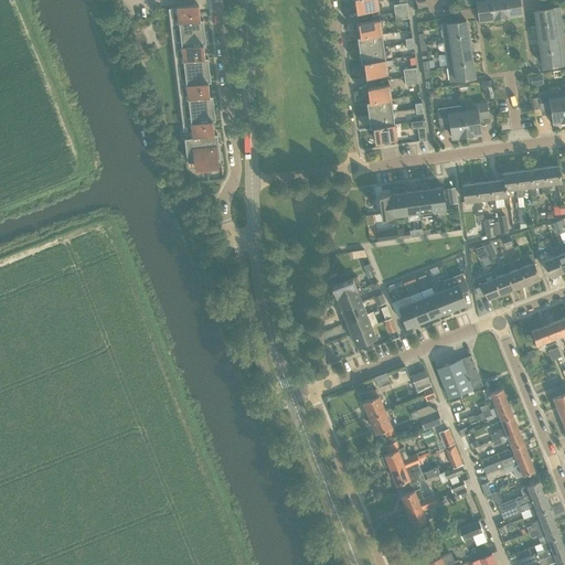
[(355,0),(358,12),(379,9),(377,3),(383,2),(383,0),(355,0)]
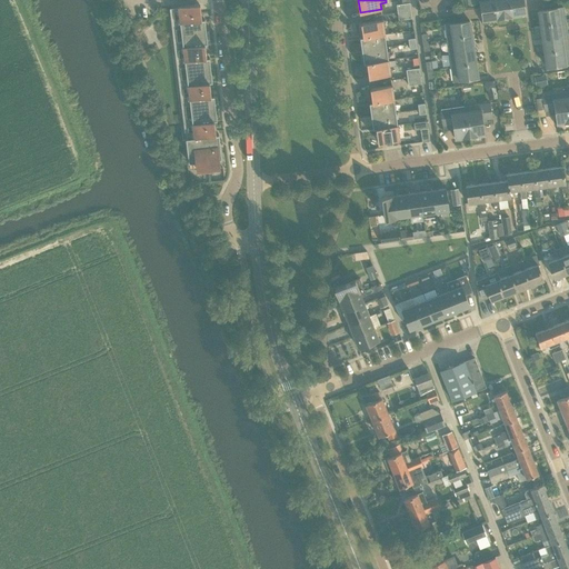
[(498,18),(495,0),(479,0),(483,20),(498,18)]
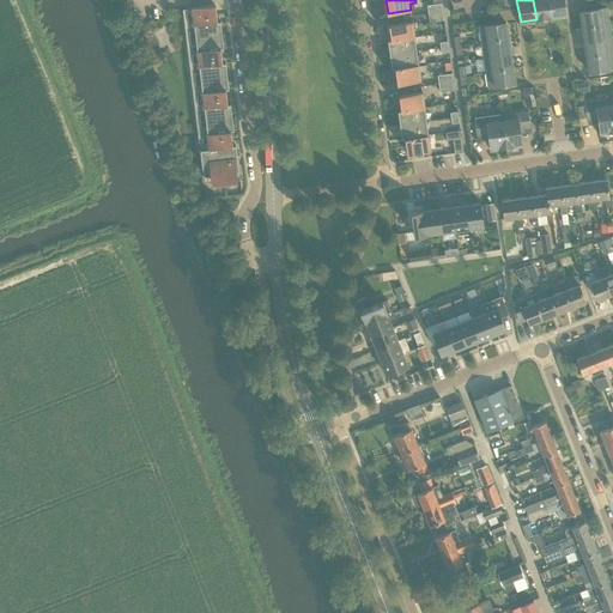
[(533,0),(536,19),(551,18),(547,0),(533,0)]
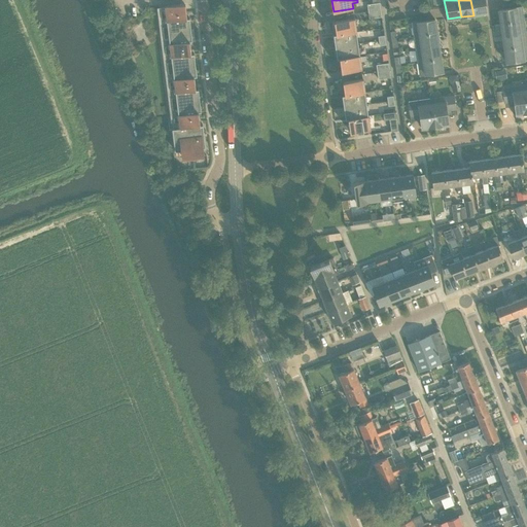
[(470,0),(473,15),(487,13),(485,0),(470,0)]
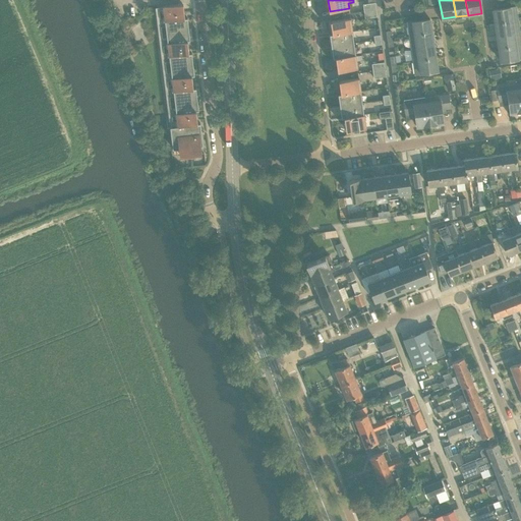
[(363,4),(364,11),(377,9),(375,2),(363,4)]
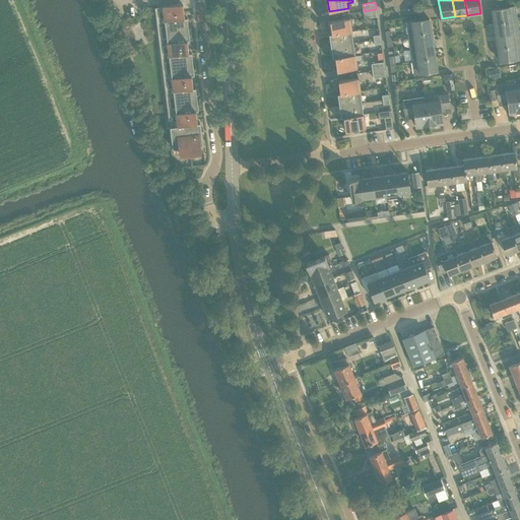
[(163,6),(166,31),(189,28),(187,17),(184,18),(183,4),(163,6)]
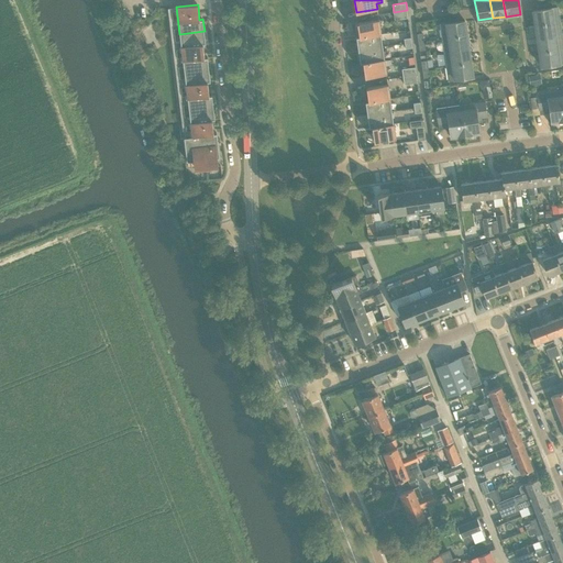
[(532,11),(534,25),(560,21),(558,8),(532,11)]
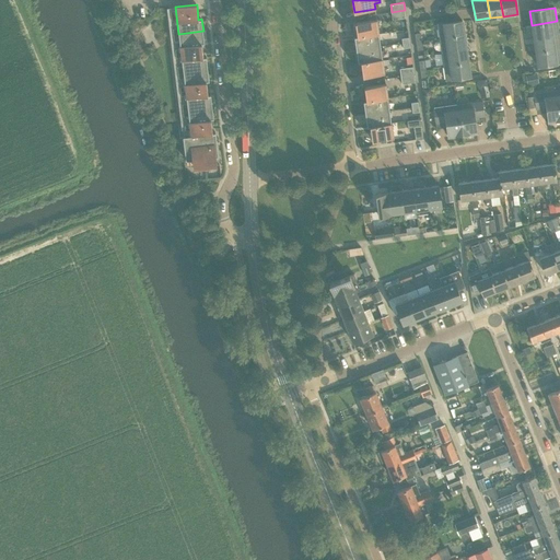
[(405,10),(392,12),(393,20),(406,18),(405,10)]
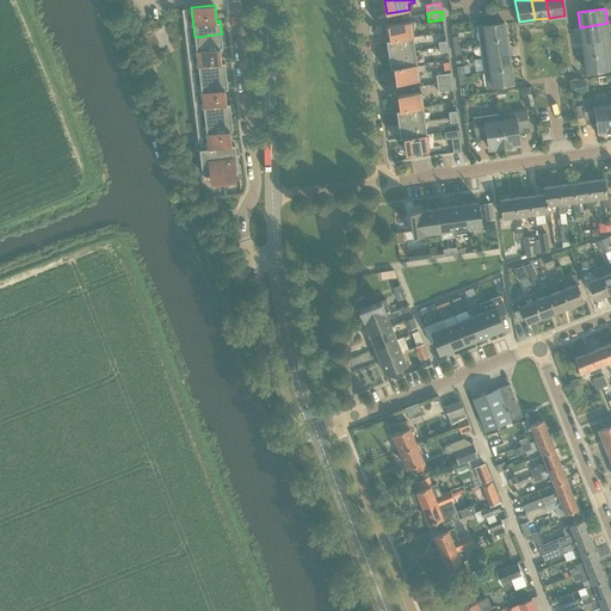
[(388,25),(390,39),(413,37),(412,22),(388,25)]
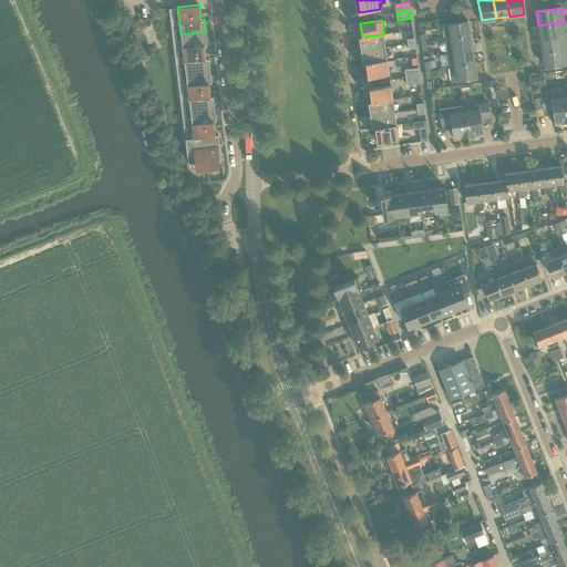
[(444,24),(446,39),(471,35),(468,21),(444,24)]
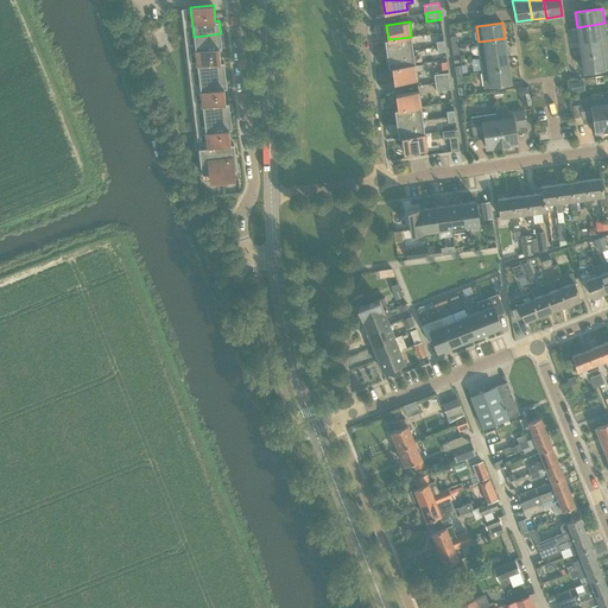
[(577,27),(580,42),(607,38),(605,23),(577,27)]
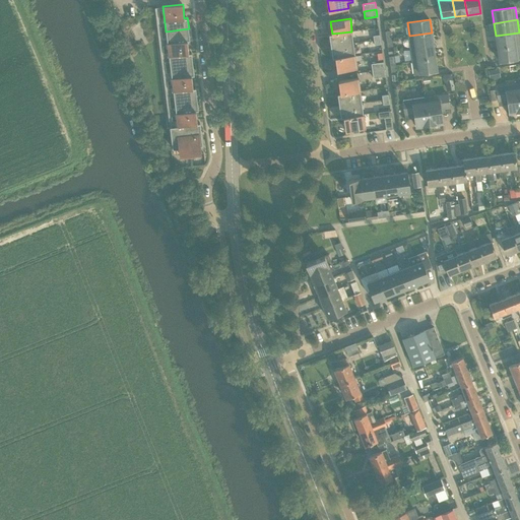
[(189,28),(166,31),(168,49),(188,47),(187,41),(190,40),(189,28)]
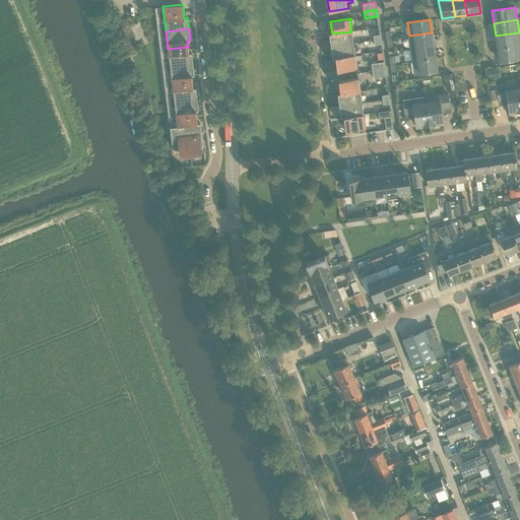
[(353,43),(351,31),(332,34),(329,35),(331,47),(353,43)]
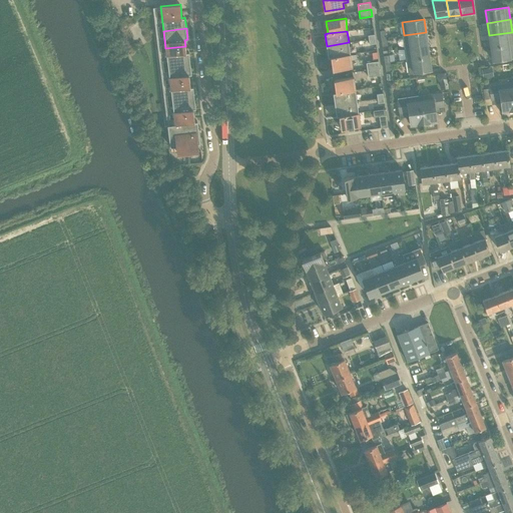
[(404,35),(405,48),(428,44),(426,32),(404,35)]
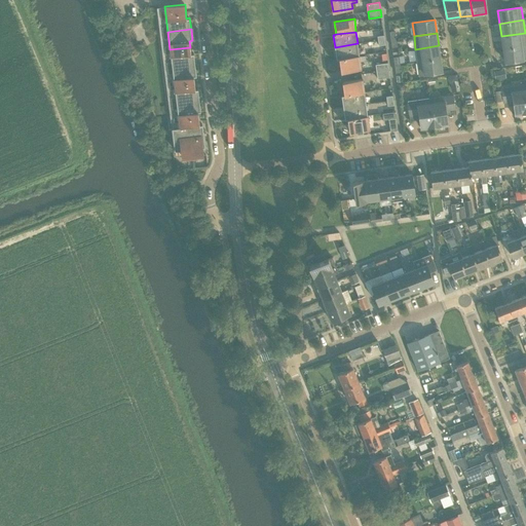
[(525,43),(525,33),(501,36),(503,49),(525,45),(525,43)]
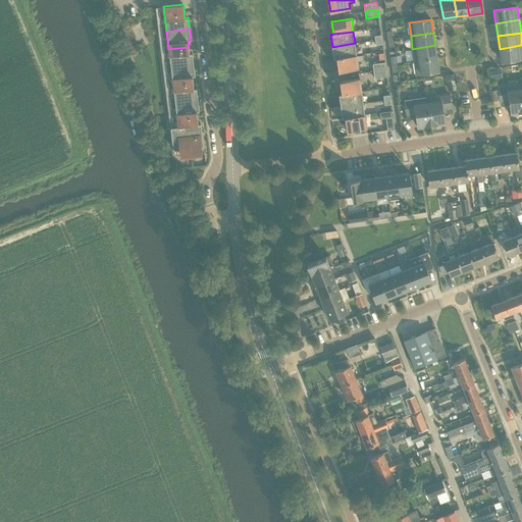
[(355,43),(332,47),(333,58),(336,58),(357,55),(355,43)]
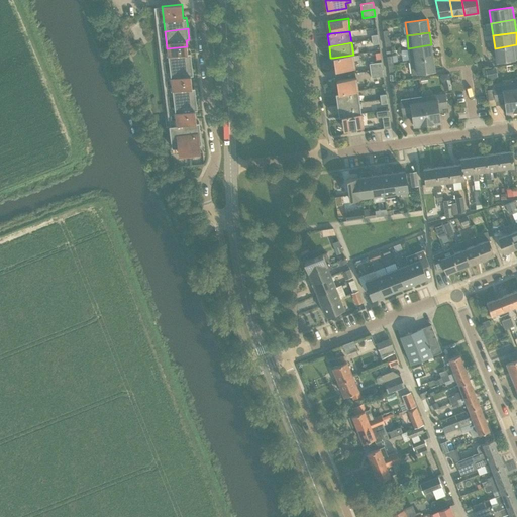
[(431,44),(408,48),(410,61),(433,58),(431,44)]
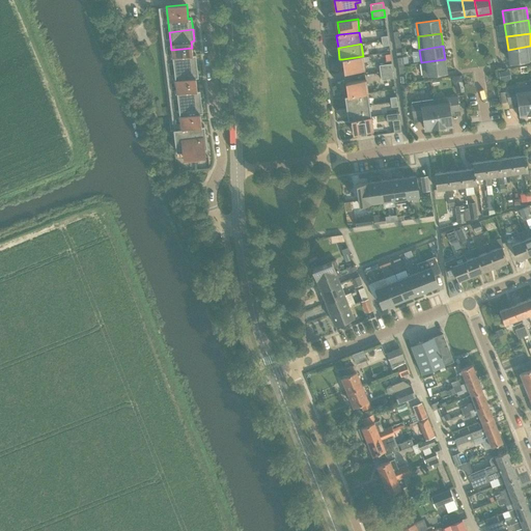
[(530,46),(508,50),(510,63),(530,59),(530,46)]
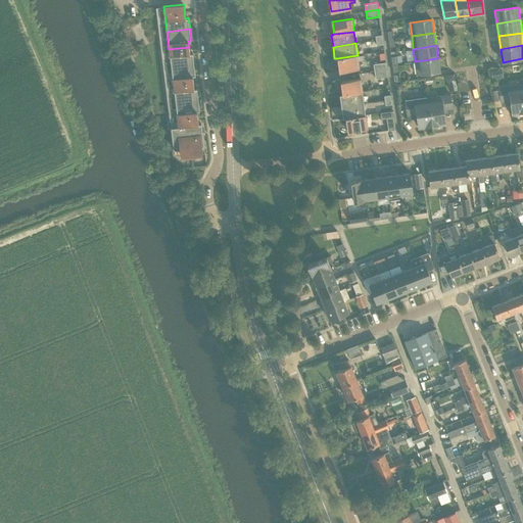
[(189,47),(169,49),(172,67),(194,64),(193,53),(190,53),(189,47)]
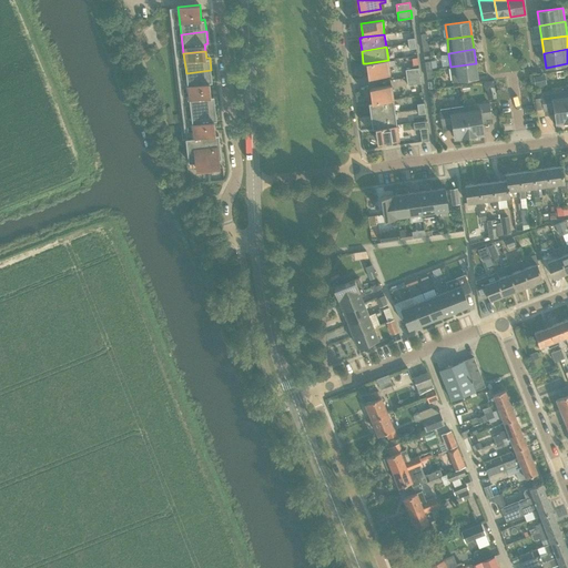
[(388,60),(366,63),(368,77),(389,74),(388,67),(395,66),(394,60),(388,61),(388,60)]
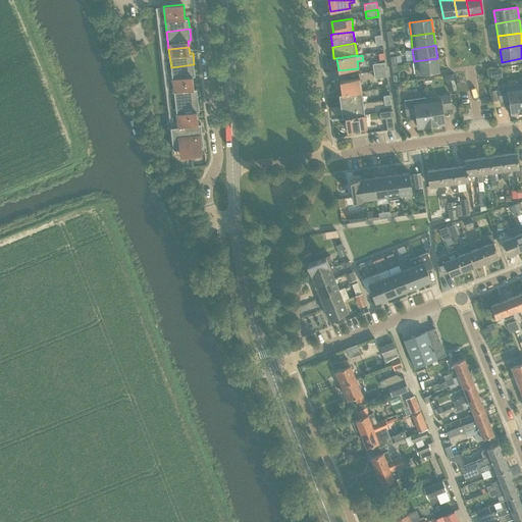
[(437,58),(414,61),(416,74),(438,71),(437,58)]
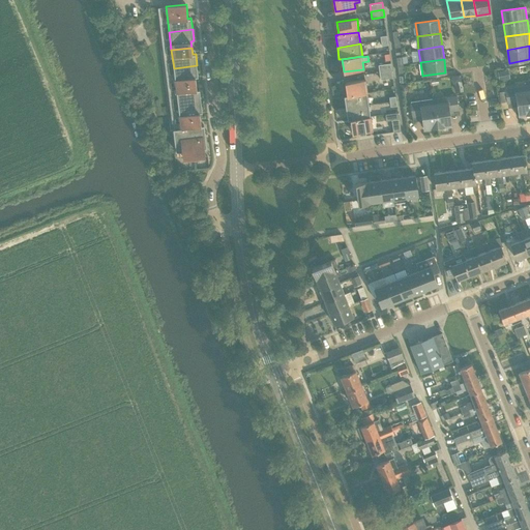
[(379,65),(380,72),(392,70),(391,63),(379,65)]
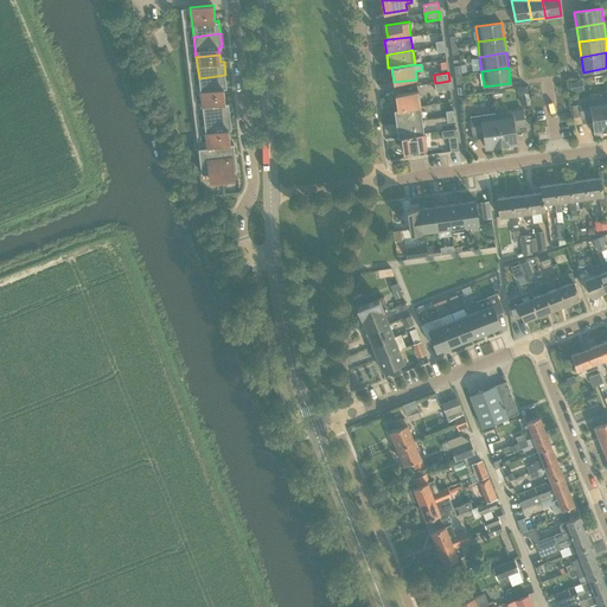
[(227,88),(225,75),(199,78),(202,98),(224,96),(223,88),(227,88)]
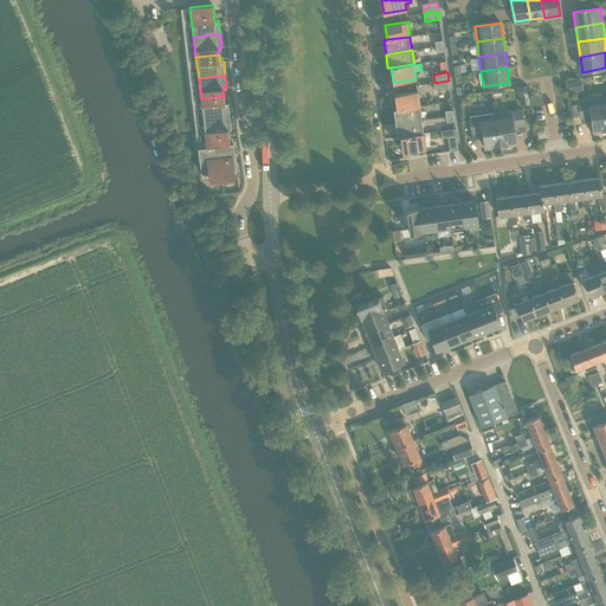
[(449,81),(434,83),(436,91),(450,89),(449,81)]
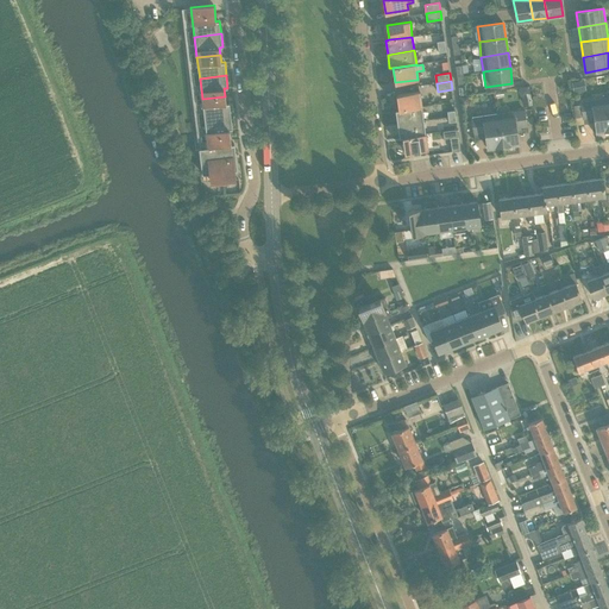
[(573,92),(585,89),(584,81),(572,82),(573,92)]
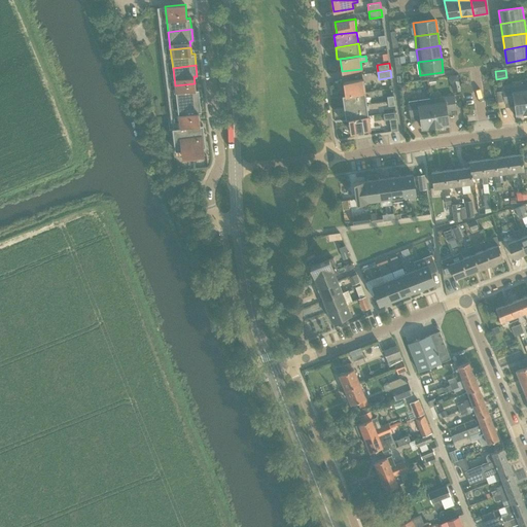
[(344,82),(345,95),(365,92),(363,79),(344,82)]
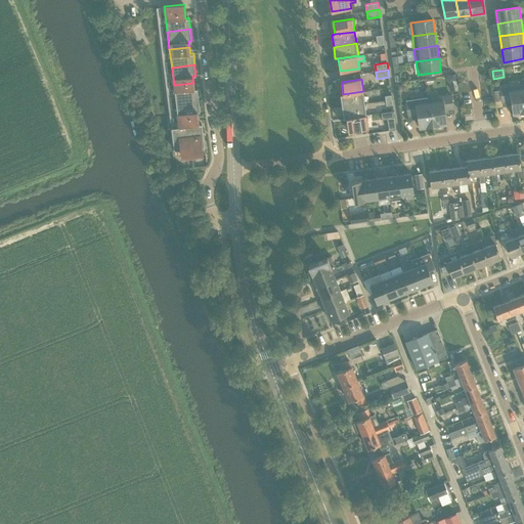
[(194,89),(193,83),(174,85),(176,102),(199,100),(198,89),(194,89)]
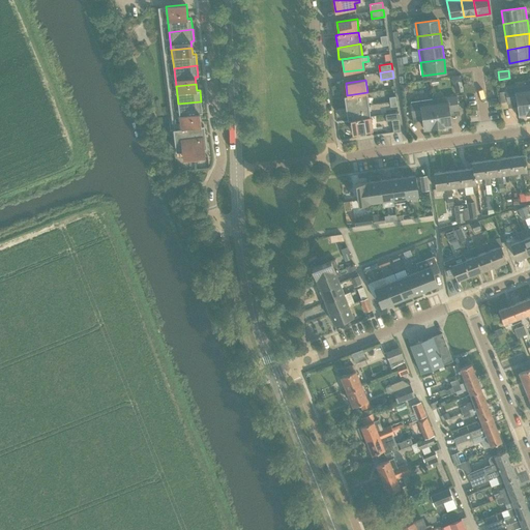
[(529,113),(529,95),(529,86),(506,89),(508,104),(518,101),(519,115),(529,113)]
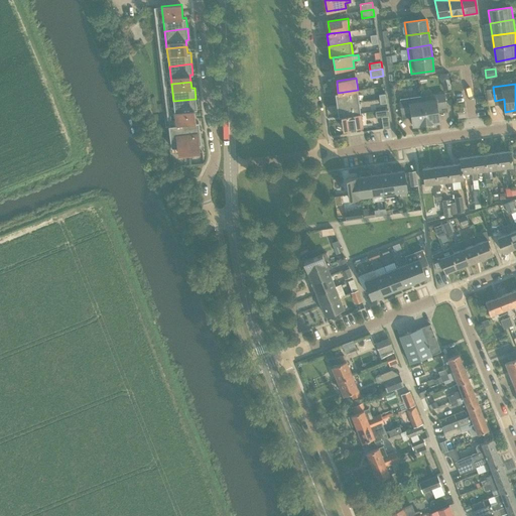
[(335,94),(337,105),(359,102),(358,90),(338,93),(335,94)]
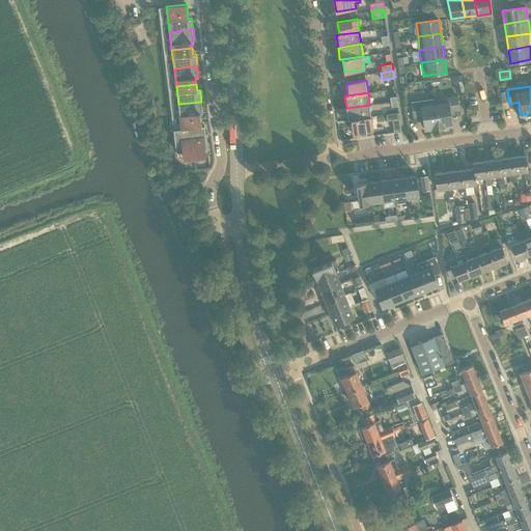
[(435,100),(439,128),(452,126),(450,112),(459,111),(457,96),(435,100)]
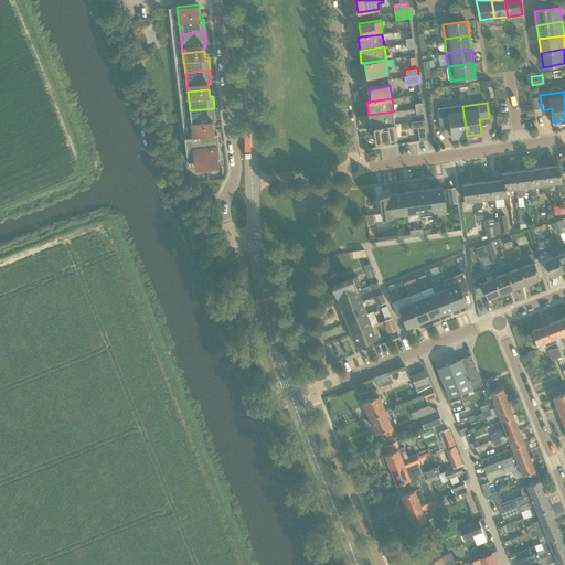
[(467,136),(462,106),(438,109),(440,125),(450,124),(452,138),(467,136)]
